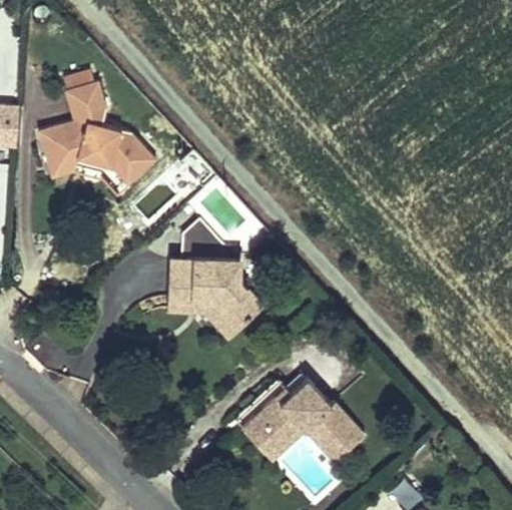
[(108,108),(99,80),(63,92),(72,119),(38,131),(50,165),(74,157),(113,168),(130,186),(157,161),(134,133),(103,123),(108,108)]
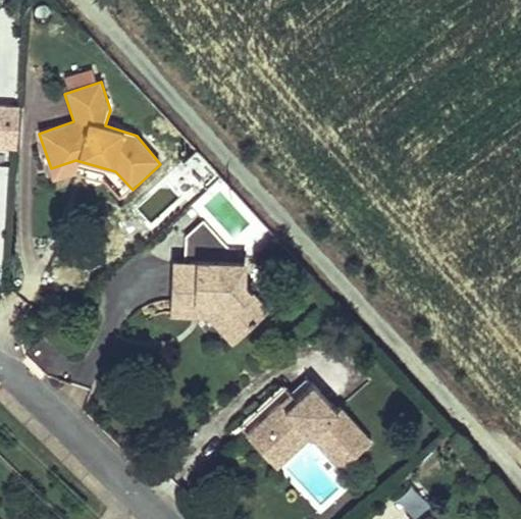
[(0,151),(15,152),(18,107),(0,105),(0,151)]
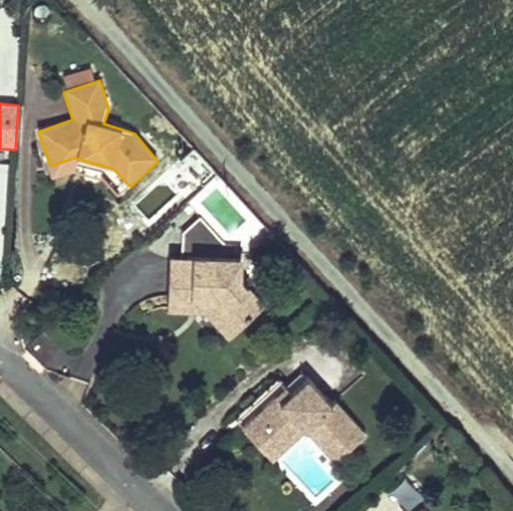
[(113,169),(74,158),(50,166),(55,180),(77,173),(106,182),(120,196),(131,187),(113,169)]
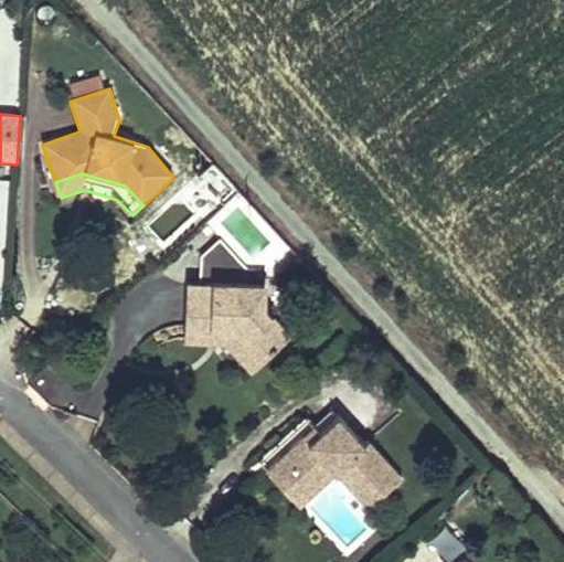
[(187,287),(184,328),(235,331),(265,362),(289,338),(263,309),(264,288),(259,288),(259,274),(249,274),(222,243),(201,258),(200,288),(187,287)]
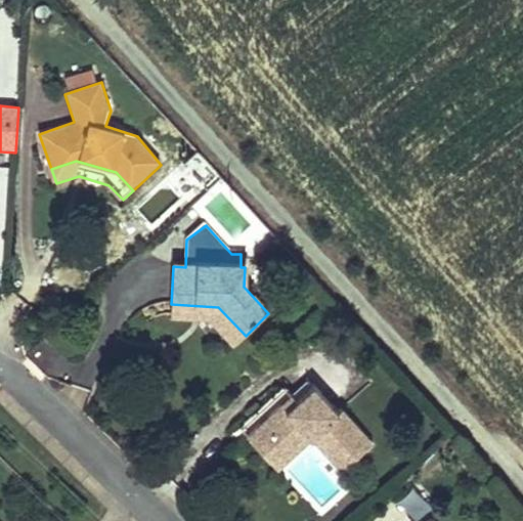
[(218,307),(171,304),(171,315),(211,317),(236,344),(246,336),(218,307)]
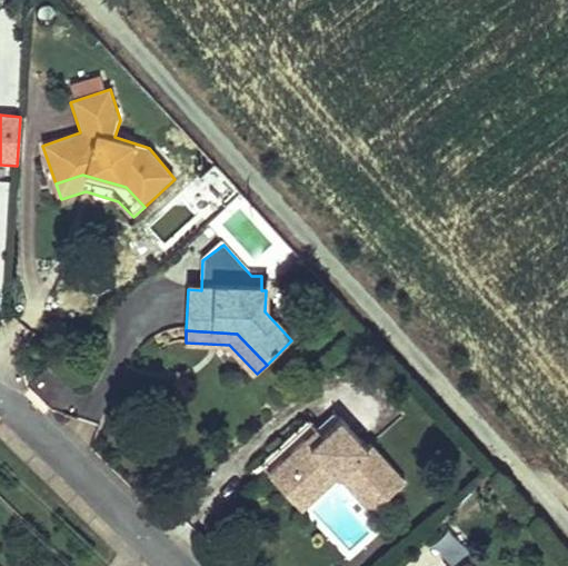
[(304,442),(267,477),(292,503),(328,470),(337,482),(342,476),(376,510),(406,482),(371,446),(367,450),(339,421),(311,448),(304,442)]
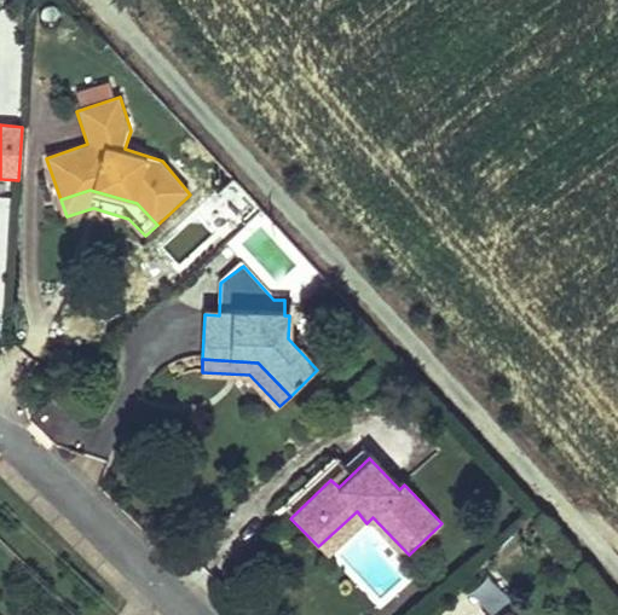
[(367,523),(357,511),(318,546),(329,558),(367,523)]
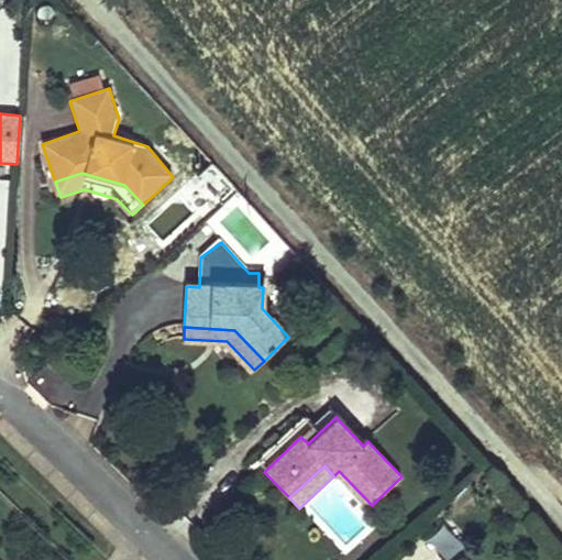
[(372,505),(339,471),(333,476),(366,509),(372,505)]
